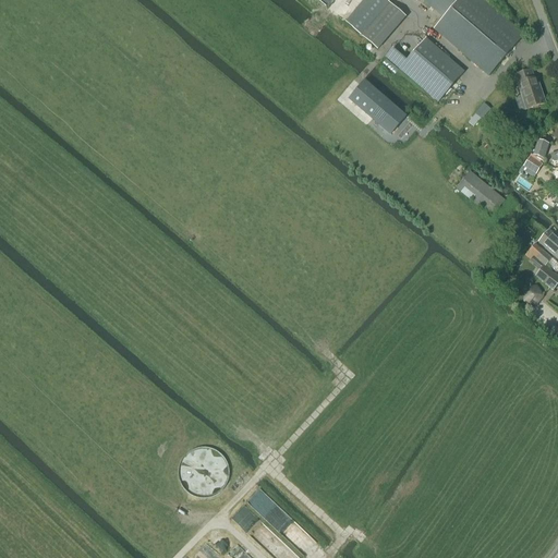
[(487,77),(499,63),(522,37),(477,0),(421,0),(443,19),(433,31),(487,77)]
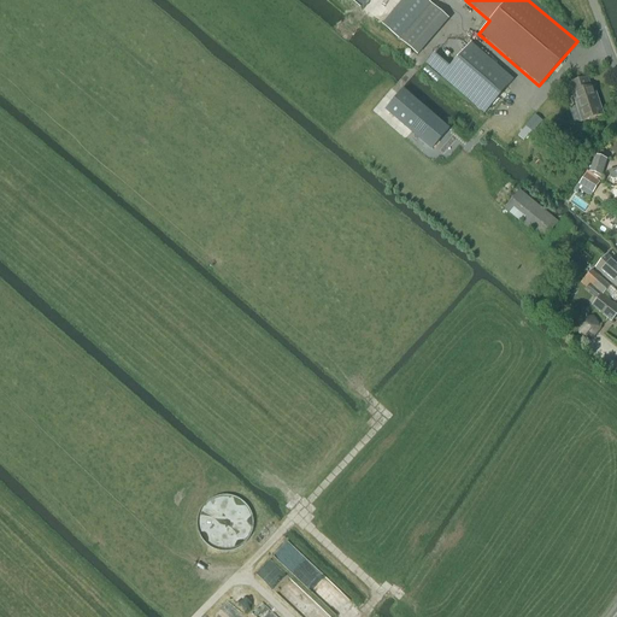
[(483,115),(505,89),(463,53),(441,77),(483,115)]
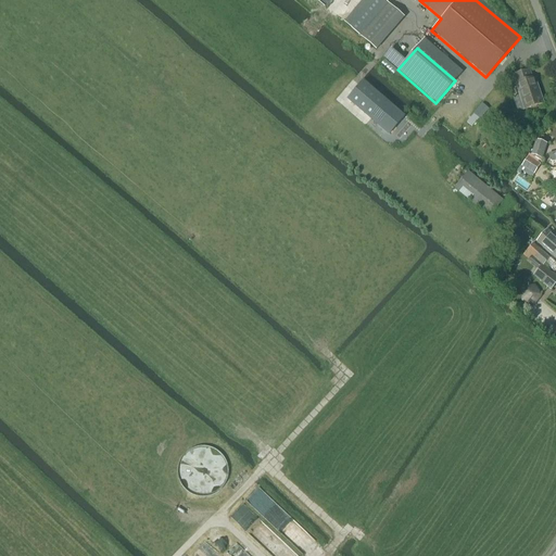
[(526,110),(542,104),(533,78),(531,78),(528,71),(512,76),(514,85),(517,84),(526,110)]
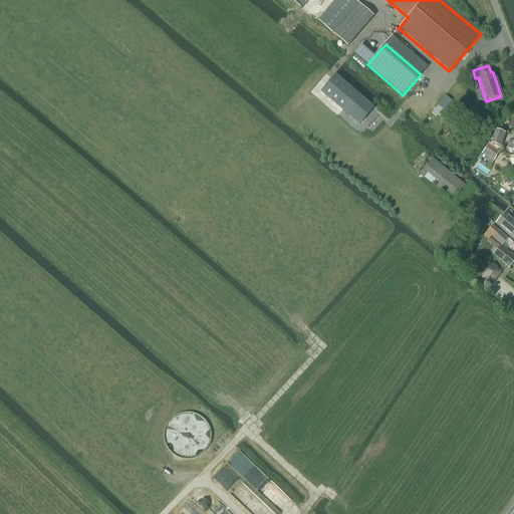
[(373,108),(358,96),(335,75),(321,91),(342,109),(359,124),(373,108)]
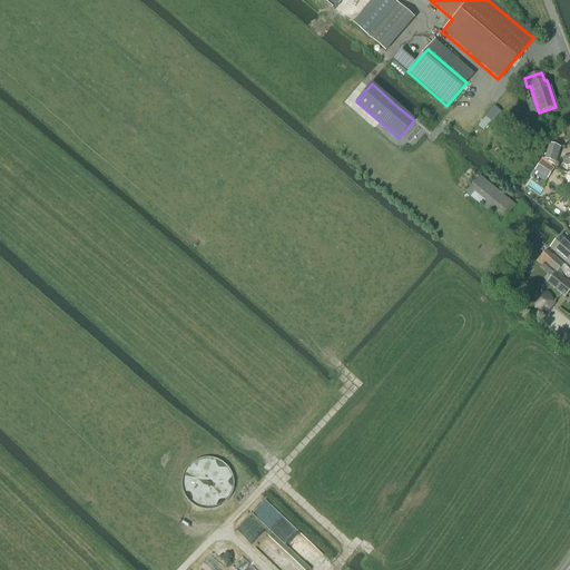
[(554,163),(560,148),(549,144),(544,158),(554,163)]
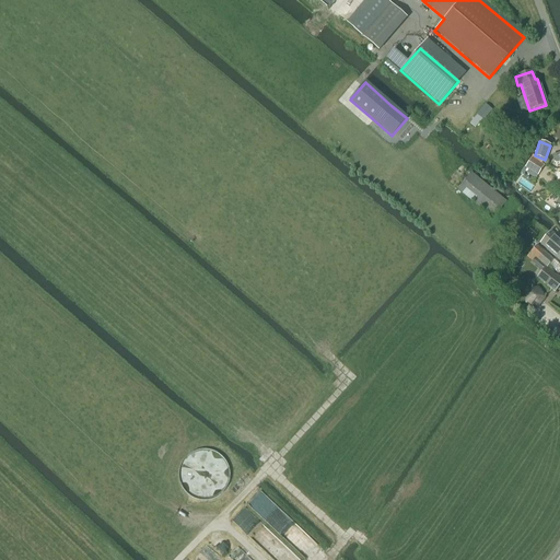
[(538,175),(544,165),(531,156),(524,166),(538,175)]
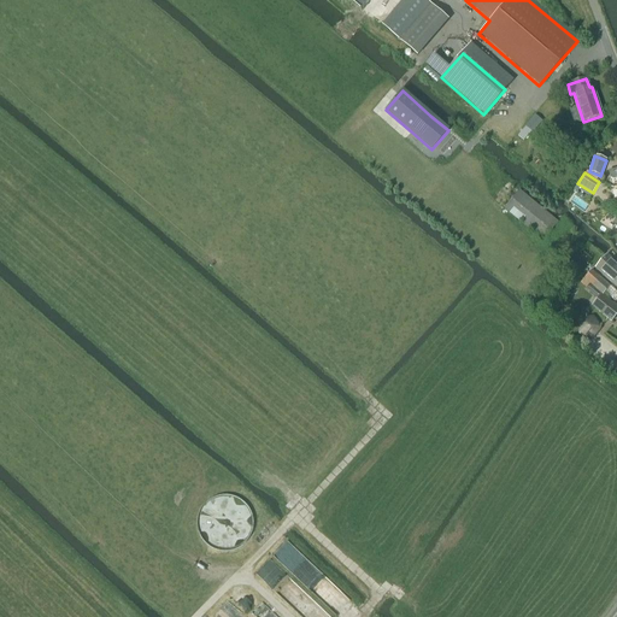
[(542,240),(558,223),(519,191),(504,207),(542,240)]
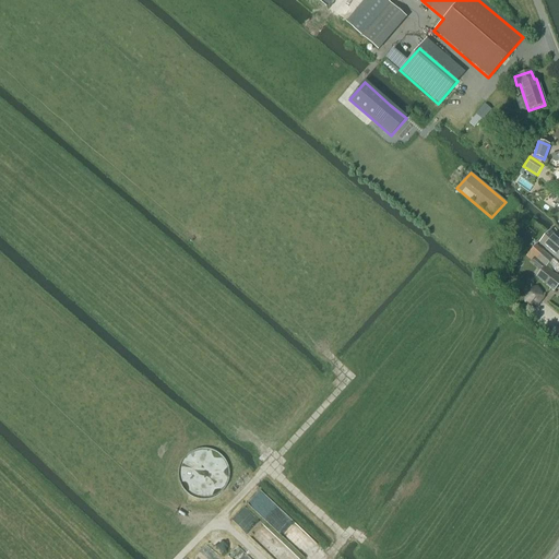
[(550,233),(540,244),(546,249),(558,260),(558,239),(556,237),(550,233)]
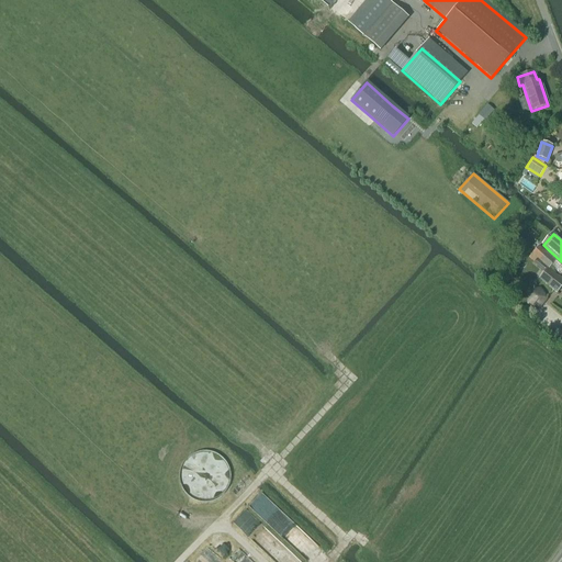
[(549,268),(555,261),(539,246),(532,253),(549,268)]
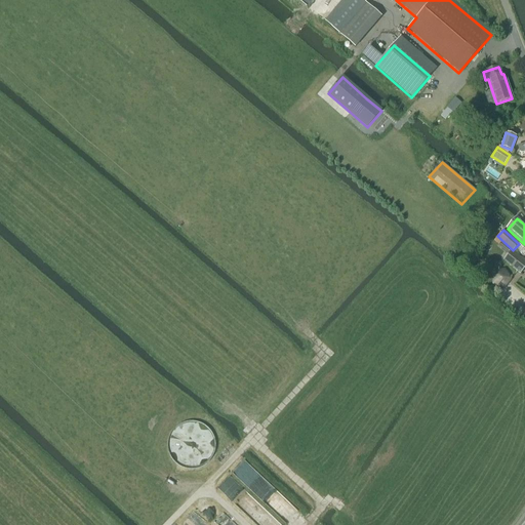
[(520,273),(524,266),(524,261),(511,250),(503,260),(520,273)]
